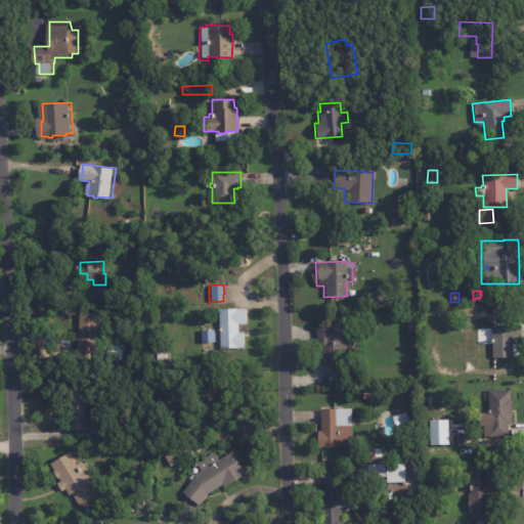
[(366,308),(355,308),(355,298),(365,298),(366,308)]
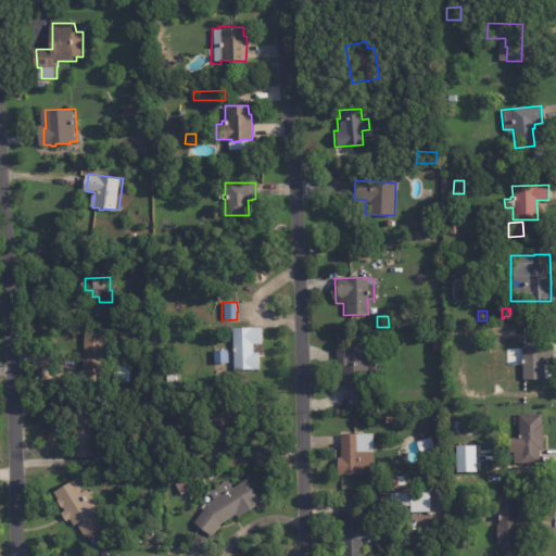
[(261,328),(261,344),(252,344),(252,352),(257,352),(258,369),(251,369),(251,370),(248,370),(248,369),(232,369),(232,352),(230,352),(230,348),(231,348),(231,328),(261,327),(261,328)]
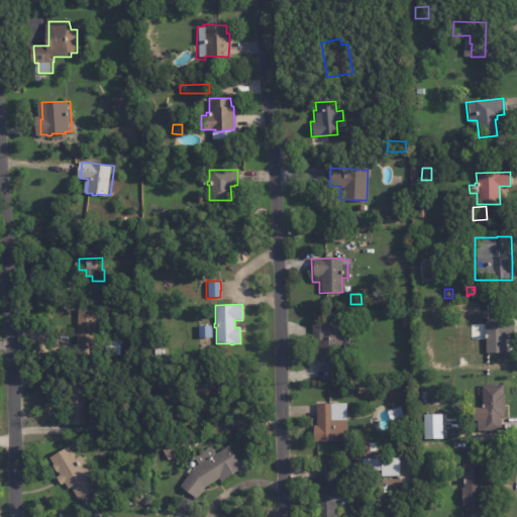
[(410,304),(410,325),(403,326),(403,311),(392,311),(392,305),(410,304)]
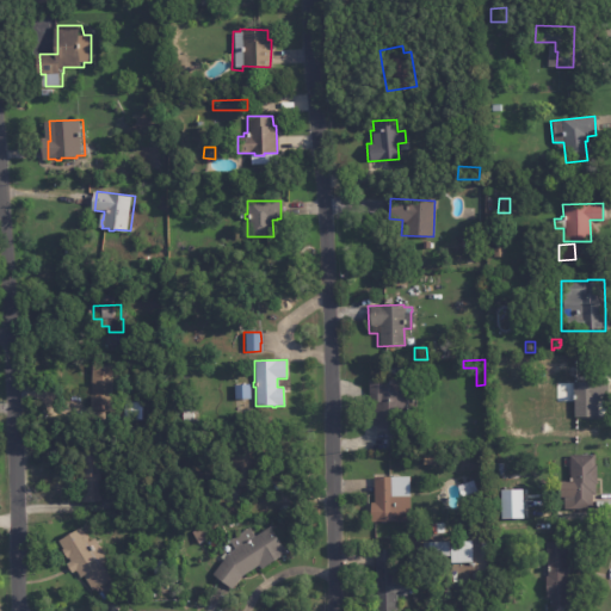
[(92,406),(94,406),(97,364),(117,365),(116,378),(117,378),(116,414),(107,413),(106,419),(97,419),(97,415),(91,415),(92,406)]
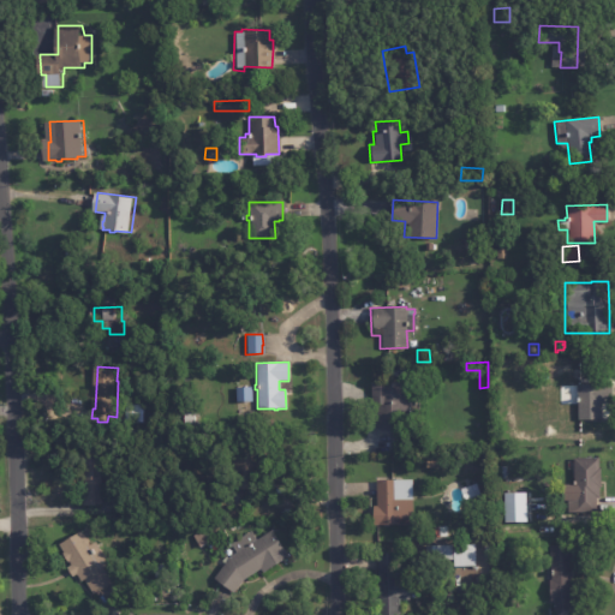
[(411,398),(411,399),(408,399),(407,429),(413,429),(412,449),(389,449),(389,440),(388,440),(388,429),(375,429),(375,405),(370,405),(370,383),(384,383),(386,381),(411,382),(411,398)]
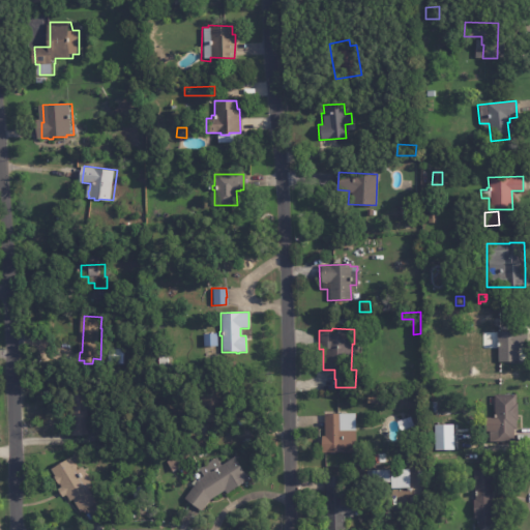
[(526,331),(527,348),(518,348),(518,361),(497,362),(497,347),(495,347),(495,343),(496,343),(496,331),(526,331)]
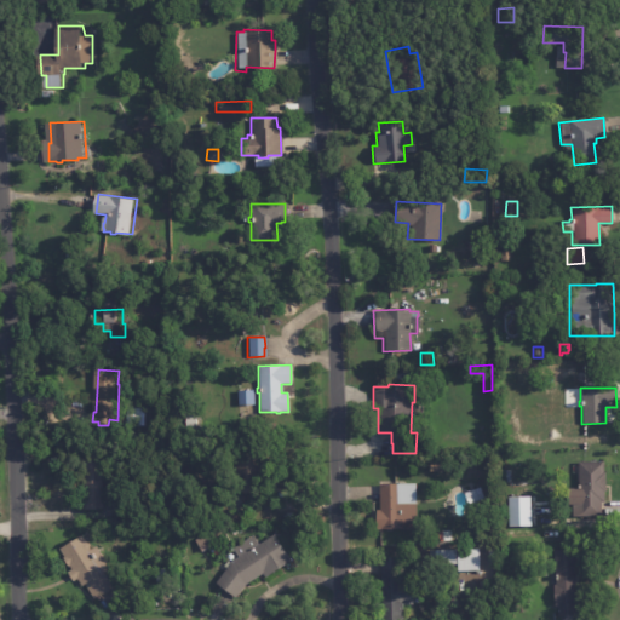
[(252,391),(252,405),(244,405),(244,408),(240,408),(240,405),(236,405),(236,390),(252,390),(252,391)]
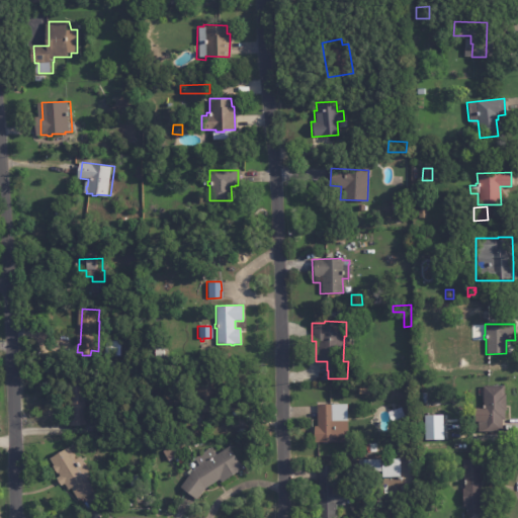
[(163,356),(154,356),(154,348),(164,348),(163,356)]
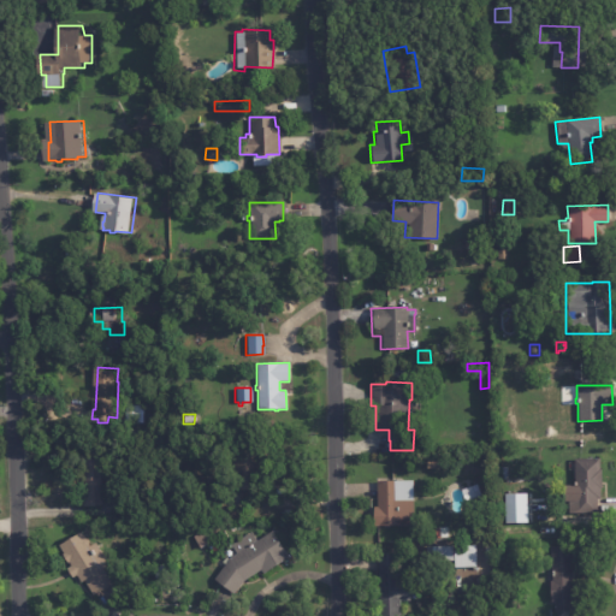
[(268,460),(268,491),(238,491),(238,450),(268,450),(268,460)]
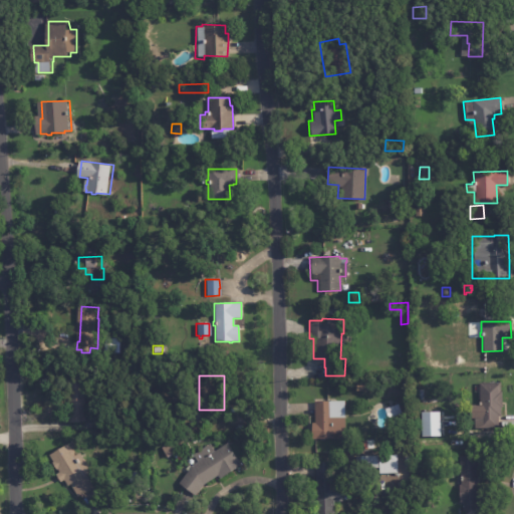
[(87,413),(87,423),(70,422),(70,410),(73,410),(73,392),(71,392),(71,377),(88,378),(87,393),(90,393),(90,397),(87,396),(87,413)]
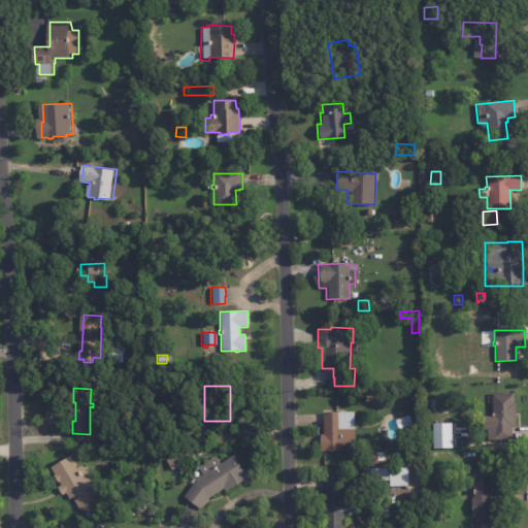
[(363,392),(378,391),(378,399),(377,399),(377,401),(364,402),(363,392)]
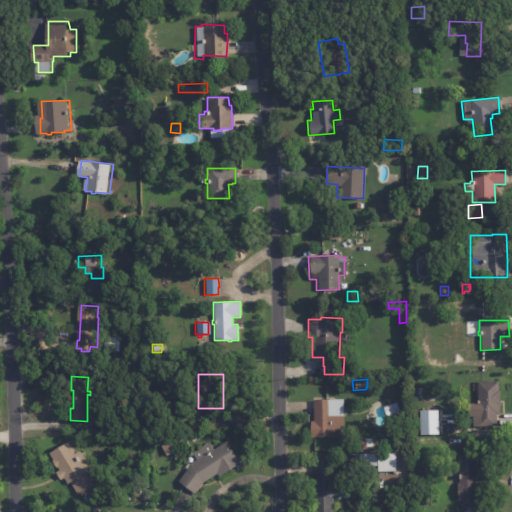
[(500,400),(500,406),(498,406),(498,414),(495,414),(495,427),(471,427),(471,412),(476,412),(476,404),(475,404),(475,401),(476,401),(476,381),(498,381),(498,390),(499,390),(500,400)]
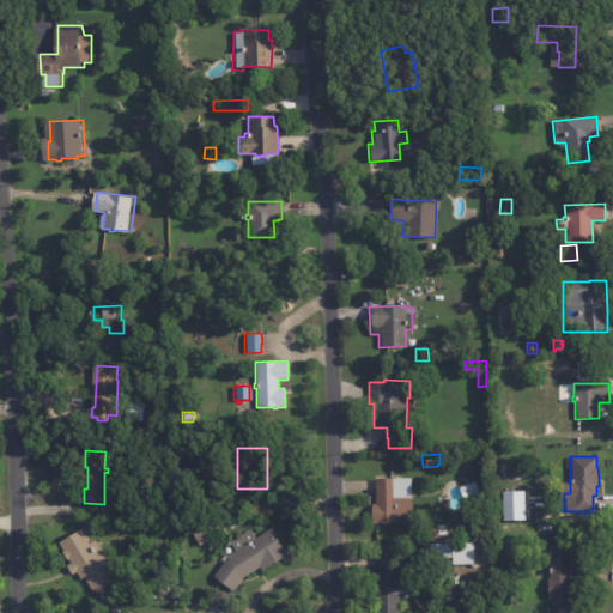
[(398,479),(398,498),(411,498),(411,523),(371,523),(371,504),(375,504),(375,479),(398,479)]
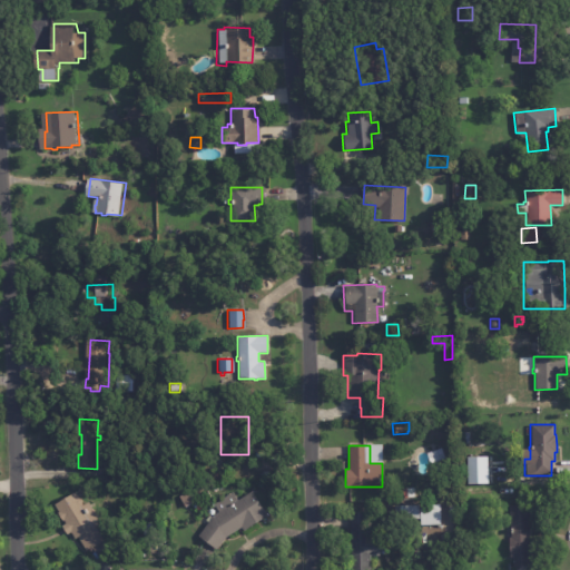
[(441,451),(444,459),(430,464),(426,454),(440,449),(441,451)]
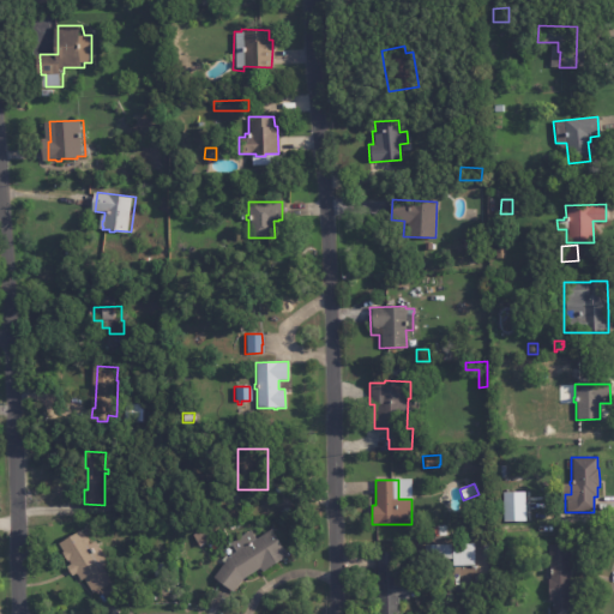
[(523,491),(500,492),(501,522),(524,521),(523,491)]
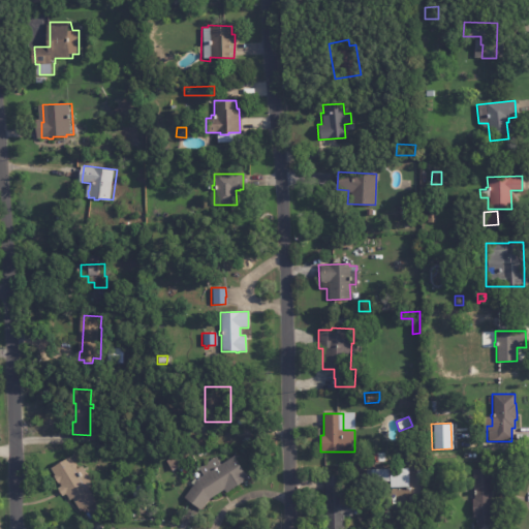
[(369,454),(385,453),(385,461),(369,462),(369,454)]
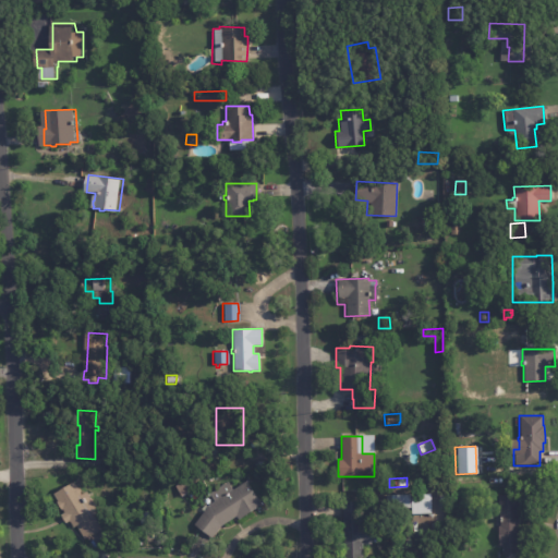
[(190,484),(191,486),(190,493),(183,497),(177,486),(187,480),(190,484)]
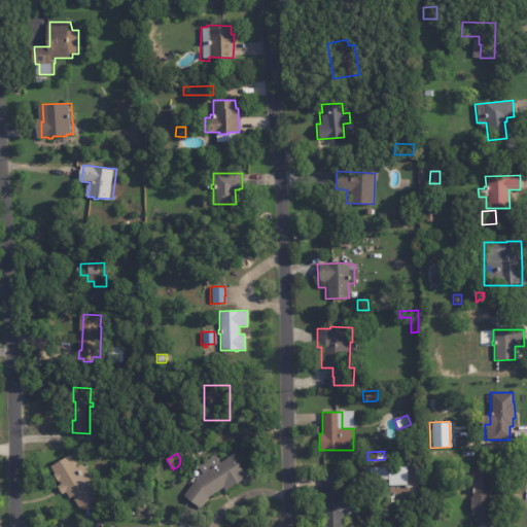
[(223,489),(222,489),(221,488),(213,494),(203,506),(186,495),(199,478),(205,472),(200,465),(217,454),(223,462),(235,454),(250,476),(229,491),(225,487),(223,489)]
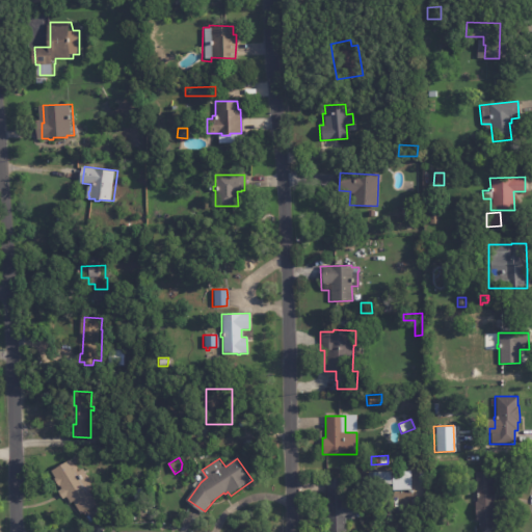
[(96,507),(83,513),(77,502),(74,503),(70,497),(65,499),(61,491),(65,488),(63,485),(62,486),(57,479),(59,478),(55,471),(74,459),(78,466),(79,464),(83,471),(86,469),(97,488),(92,490),(101,504),(96,507)]
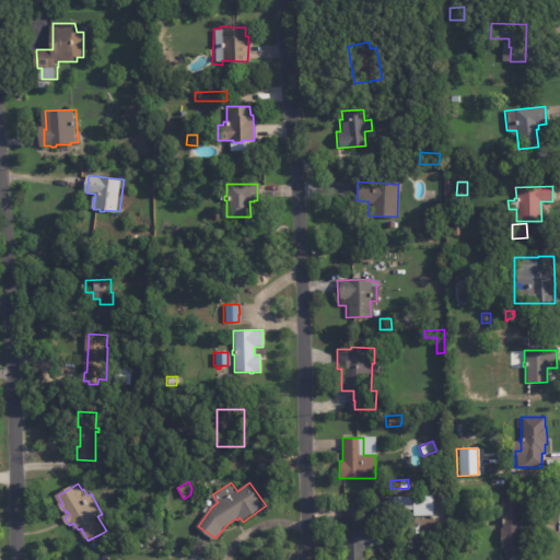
[(374,485),(387,483),(388,491),(375,492),(374,485)]
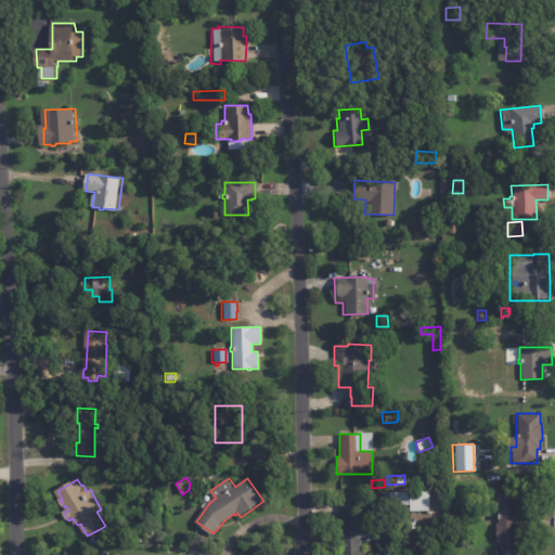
[(427,510),(427,512),(408,512),(408,505),(383,506),(383,493),(426,491),(427,510)]
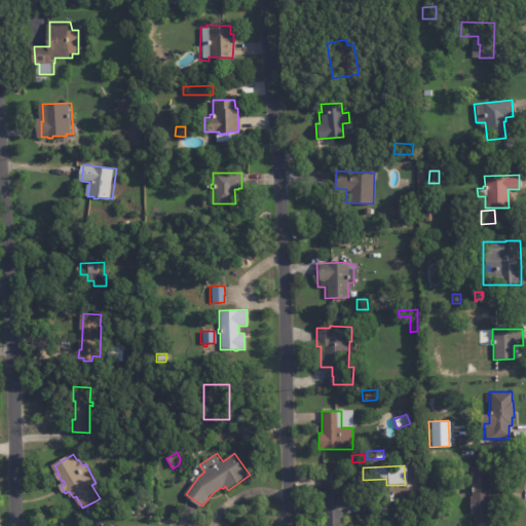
[(490,484),(490,522),(481,522),(481,523),(473,523),(473,516),(472,516),(472,515),(467,515),(467,496),(471,496),(471,492),(470,492),(470,489),(466,488),(466,487),(465,487),(466,483),(470,483),(470,467),(491,467),(490,484)]
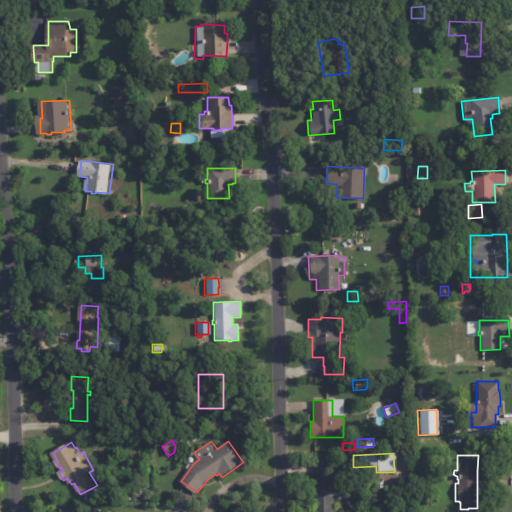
[(330,477),(330,484),(339,484),(339,500),(331,500),(331,511),(314,511),(314,492),(312,492),(312,488),(313,488),(313,461),(330,461),(330,477)]
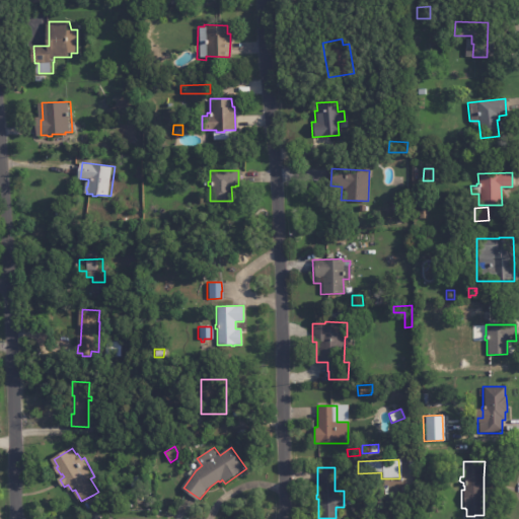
[(135,475),(144,476),(143,488),(134,488),(135,475)]
